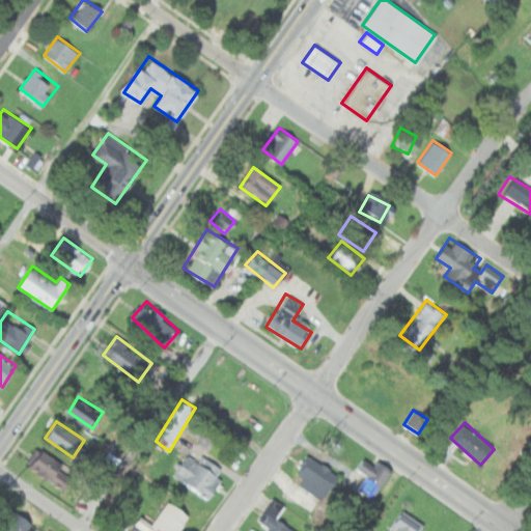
[(28,466),(62,487),(73,470),(38,449),(28,466)]
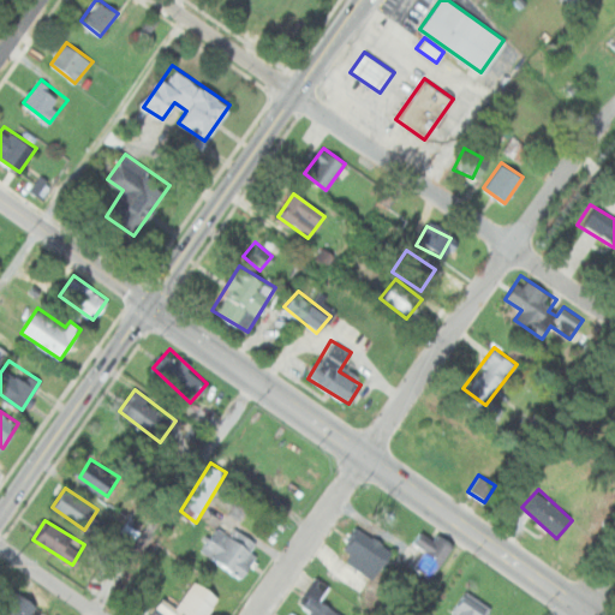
[(199,550),(239,580),(258,555),(251,550),(255,544),(222,520),(199,550)]
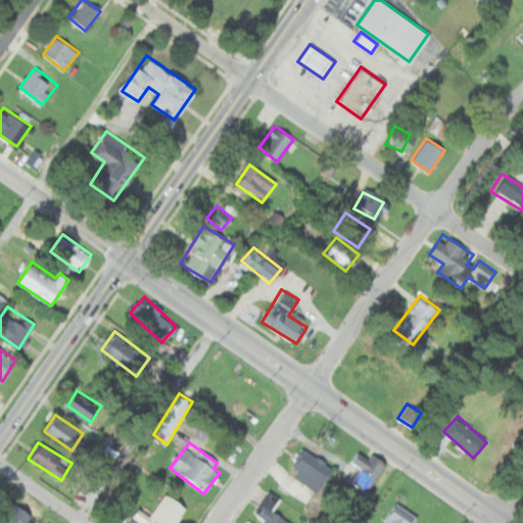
[(385,465),(359,448),(342,475),(369,491),(385,465)]
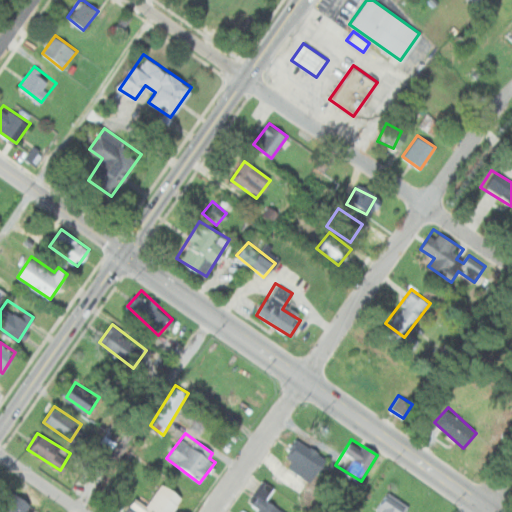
[(325,459),(296,440),(286,457),(292,460),(279,480),(302,494),(325,459)]
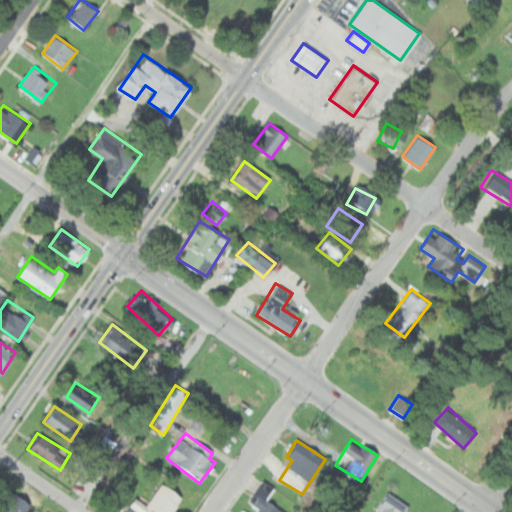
[(127,507),(133,511),(172,511),(183,498),(162,482),(144,506),(134,498),(127,507)]
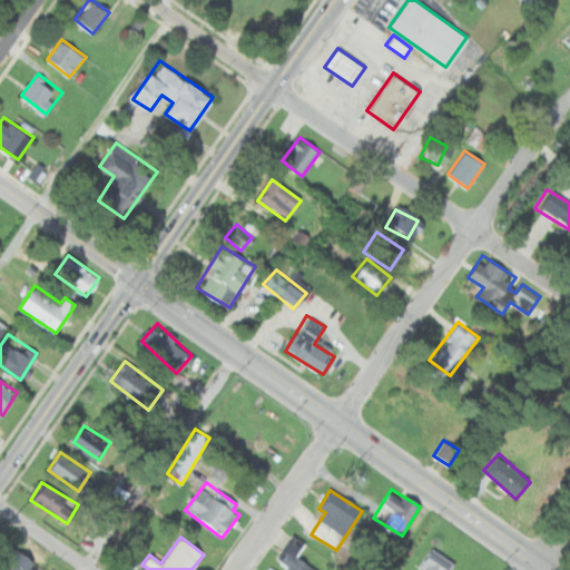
[(317,569),(296,556),(303,544),(294,539),(276,567),(273,563),(267,569),(317,569)]
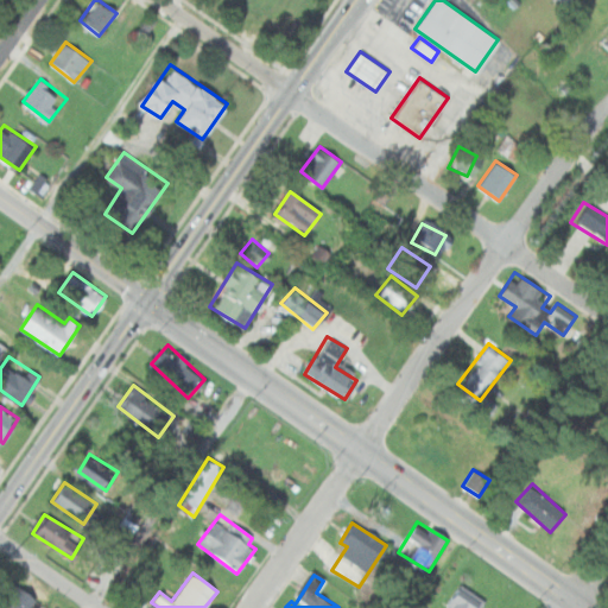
[(0,607),(24,607),(29,603),(8,581),(0,588),(0,591),(4,596),(0,600),(0,607)]
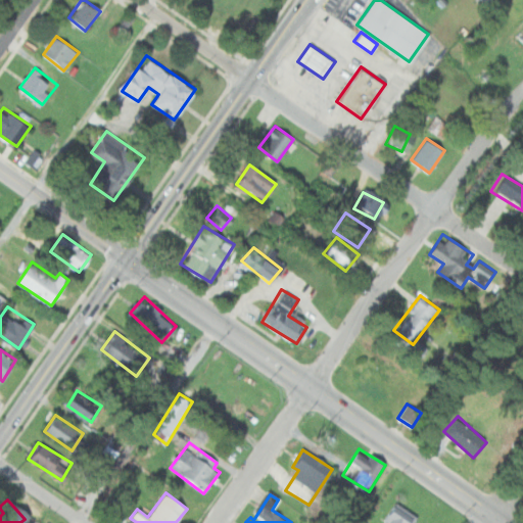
[(385,522),(415,522),(416,522),(390,511),(385,522)]
